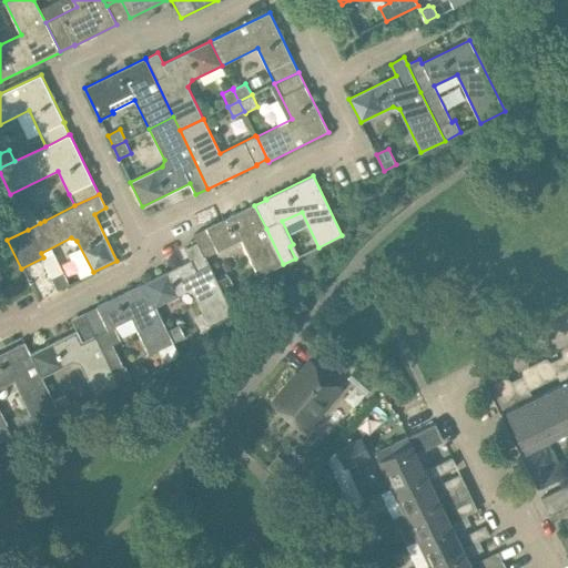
[(283,264),(266,229),(254,205),(254,204),(206,227),(206,229),(194,234),(198,243),(205,259),(242,241),(259,276),(283,264)]
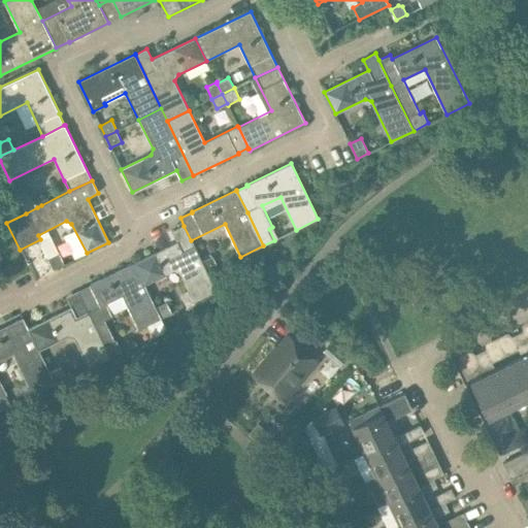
[(21,202),(26,213),(37,207),(32,197),(21,202)]
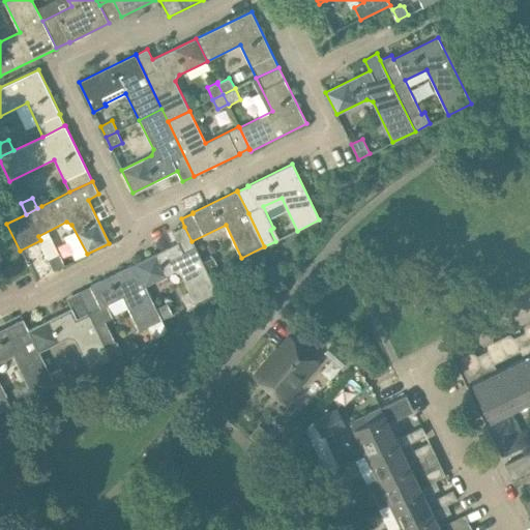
[(208,274),(202,263),(192,241),(184,227),(173,232),(178,242),(135,264),(145,286),(176,271),(181,273),(196,302),(216,292),(208,274)]
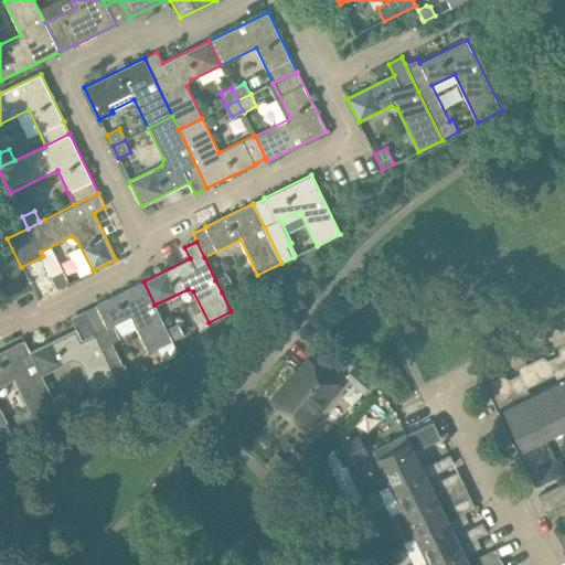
[(68,283),(63,270),(51,277),(57,288),(68,283)]
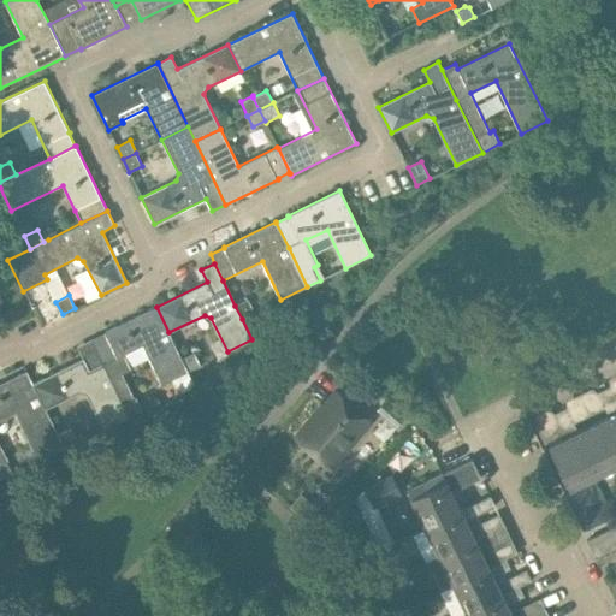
[(235,306),(242,319),(255,312),(249,298),(235,306)]
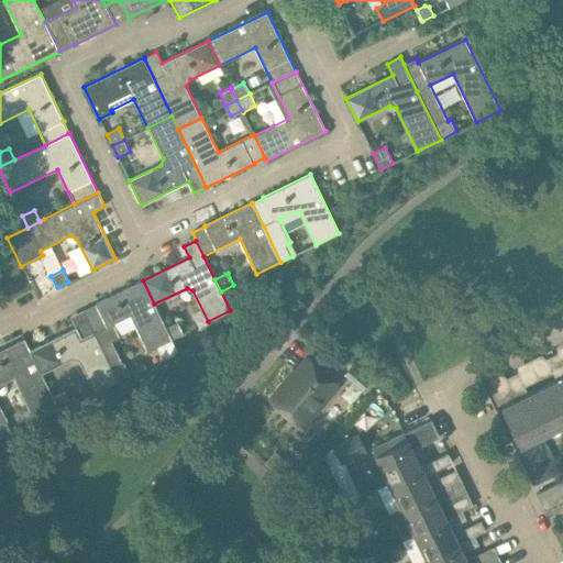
[(165,327),(154,304),(143,280),(95,304),(101,317),(89,323),(94,332),(117,381),(130,375),(123,363),(121,364),(111,343),(120,339),(112,324),(130,316),(147,351),(161,344),(172,339),(165,327)]
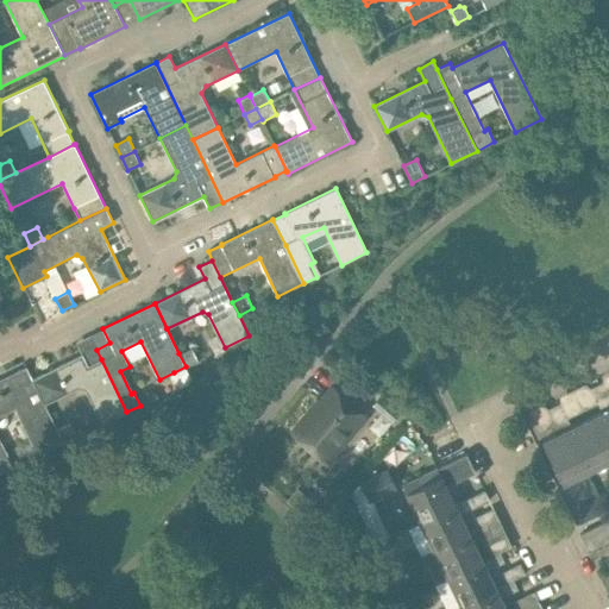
[(193,347),(179,353),(186,366),(199,360),(193,347)]
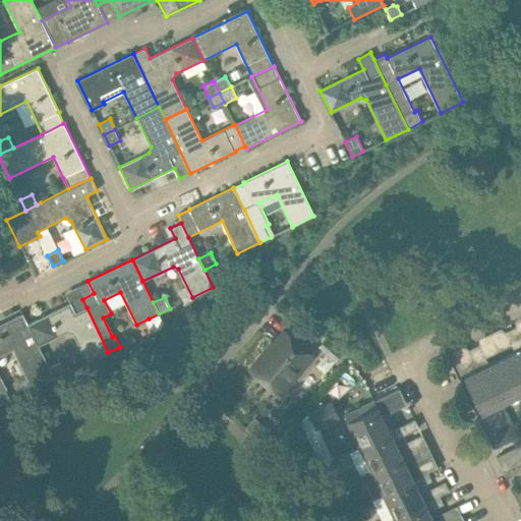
[(27,325),(39,346),(67,332),(73,334),(88,362),(108,352),(87,307),(75,312),(71,303),(27,325)]
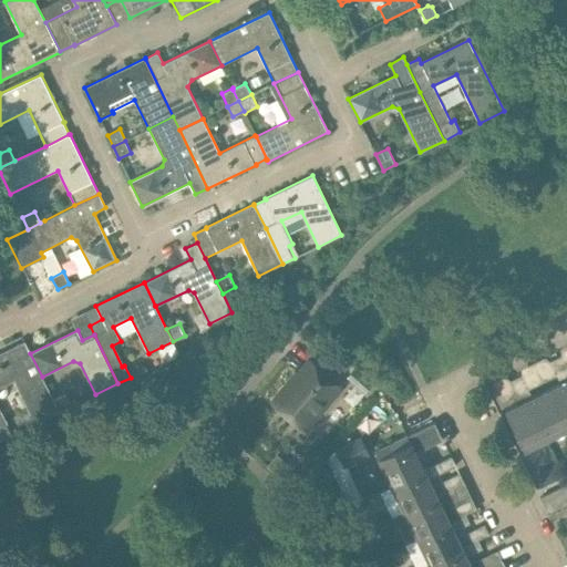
[(0,441),(11,435),(6,424),(8,423),(0,408),(0,382),(12,377),(35,424),(60,412),(54,401),(53,400),(45,382),(42,377),(30,353),(24,341),(0,352),(0,441)]
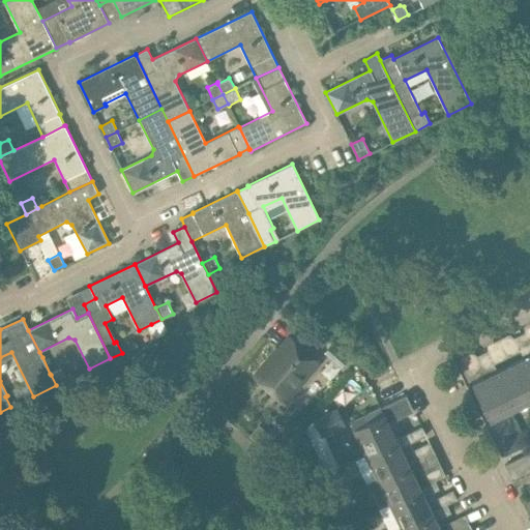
[(514,337),(519,348),(529,343),(525,332),(514,337)]
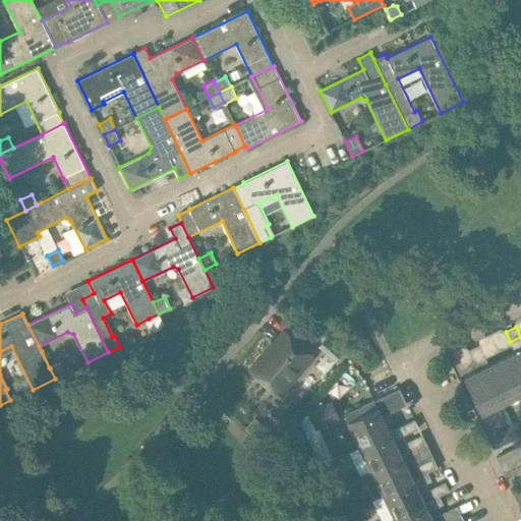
[(313,356),(284,331),(249,369),(279,396),(313,356)]
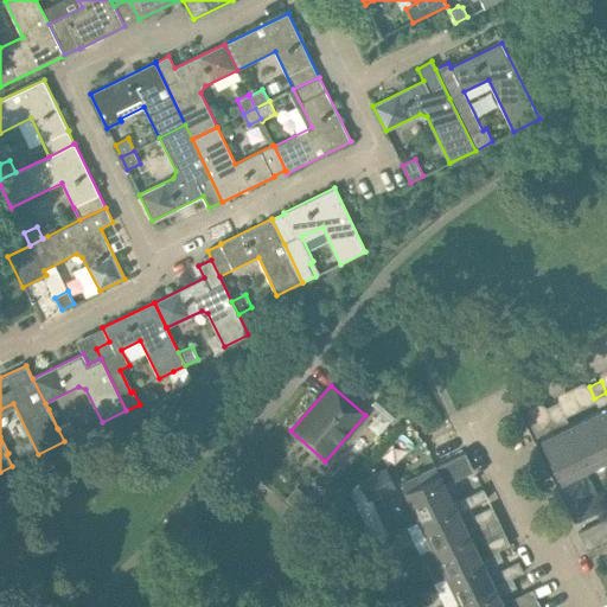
[(606,408),(606,393),(594,398),(600,410),(606,408)]
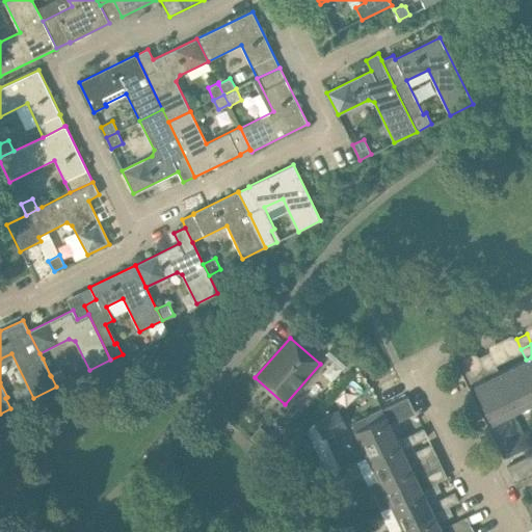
[(333,346),(325,353),(343,369),(350,361),(333,346)]
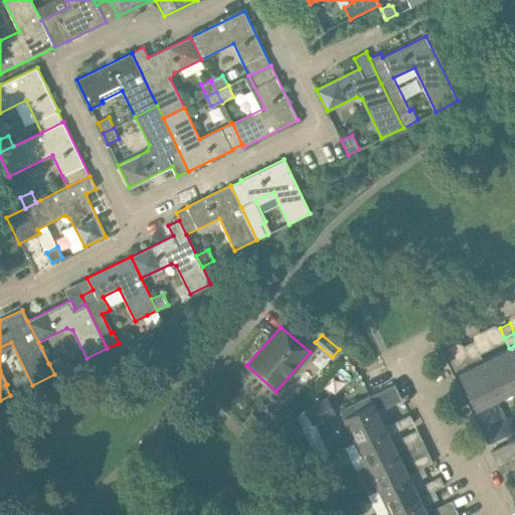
[(469,343),(464,346),(469,356),(479,351),(474,341),(469,343)]
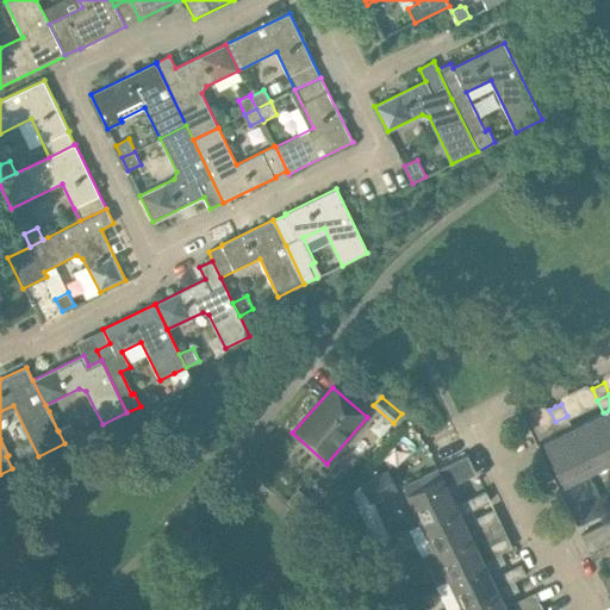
[(589,421),(609,462),(609,410),(603,412),(589,421)]
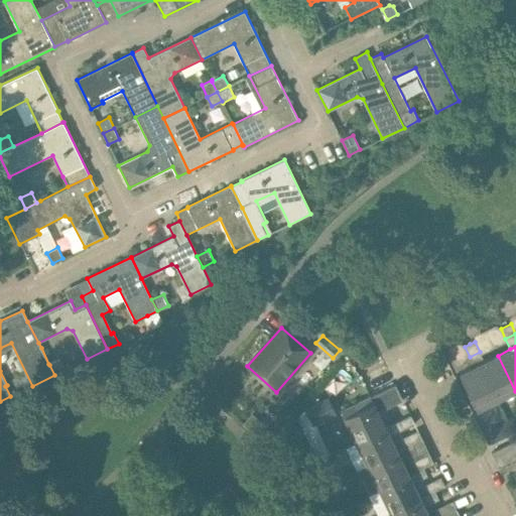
[(497,400),(515,391),(498,356),(485,362),(480,352),(470,357),(474,367),(480,364),(497,400)]
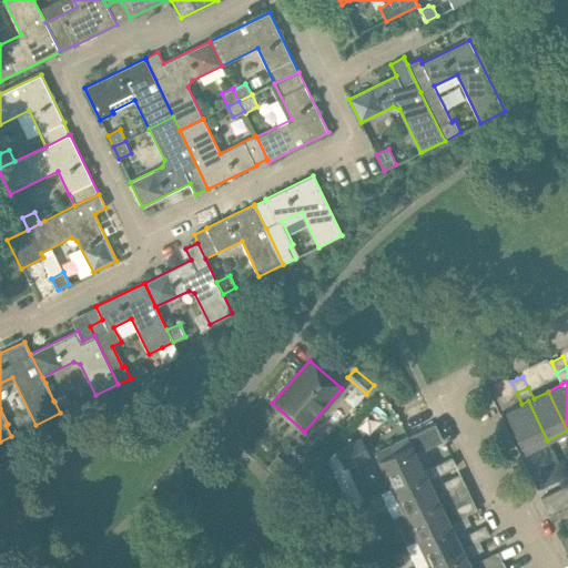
[(64,395),(53,401),(54,402),(60,413),(71,407),(64,395)]
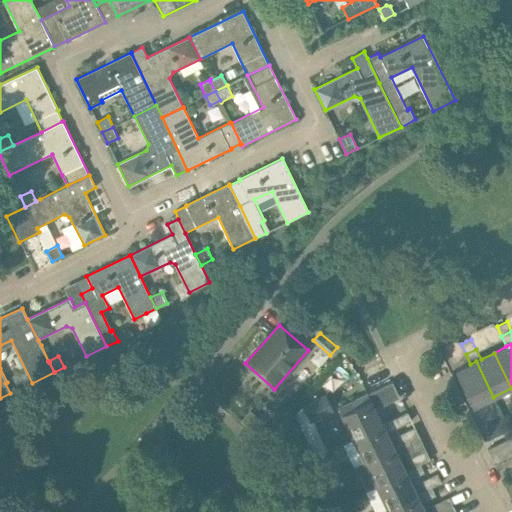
[(476,361),(470,364),(457,370),(475,406),(493,397),(476,361)]
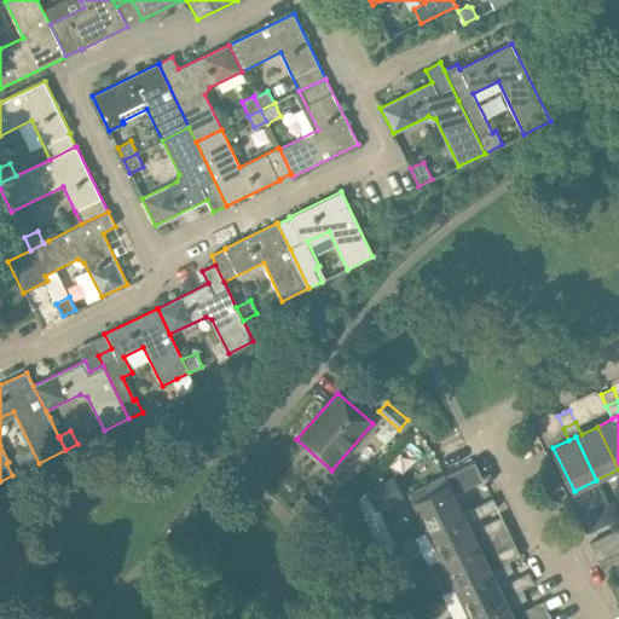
[(449,485),(414,502),(428,531),(463,513),(455,495),(484,480),(475,462),(445,476),(449,485)]
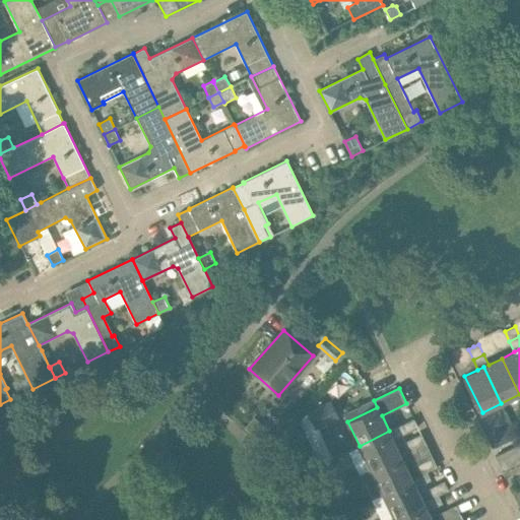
[(319,428),(340,416),(332,400),(300,416),(315,447),(326,442),(319,428)]
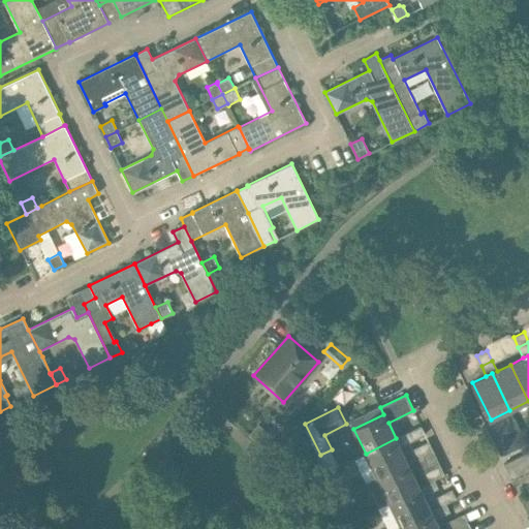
[(421,426),(396,438),(366,454),(377,477),(408,463),(400,447),(426,435),(421,426)]
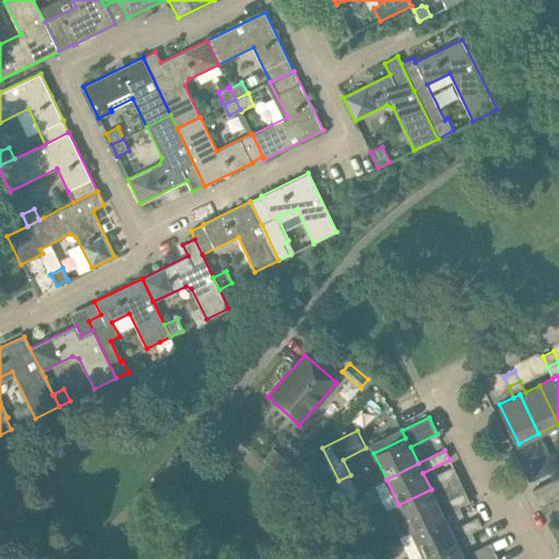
[(431,489),(399,504),(387,511),(399,536),(412,531),(443,514),(436,498),(443,495),(445,501),(465,491),(458,476),(431,489)]
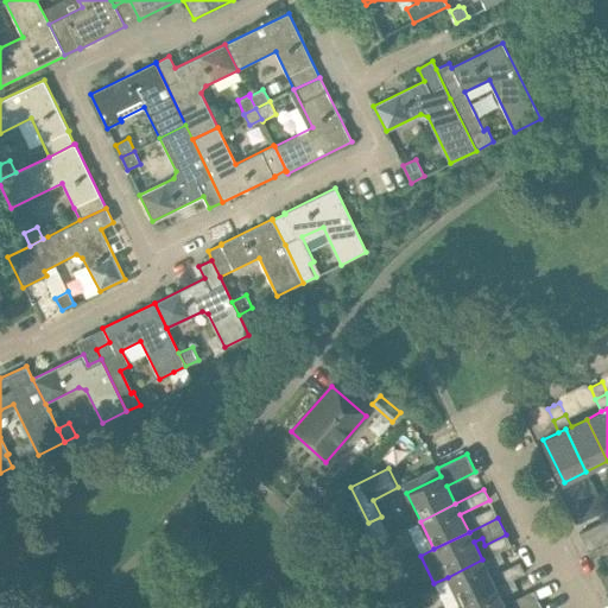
[(607,519),(580,533),(588,551),(607,540),(607,519)]
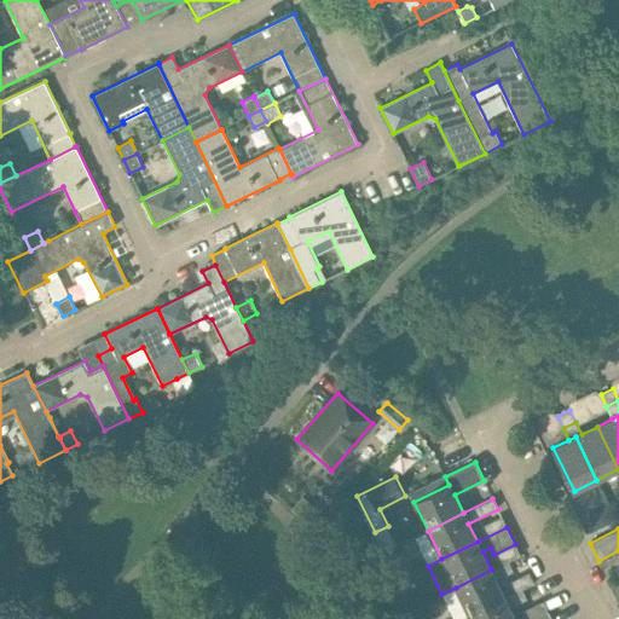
[(505,597),(496,579),(513,571),(508,561),(491,570),(456,588),(469,615),(505,597)]
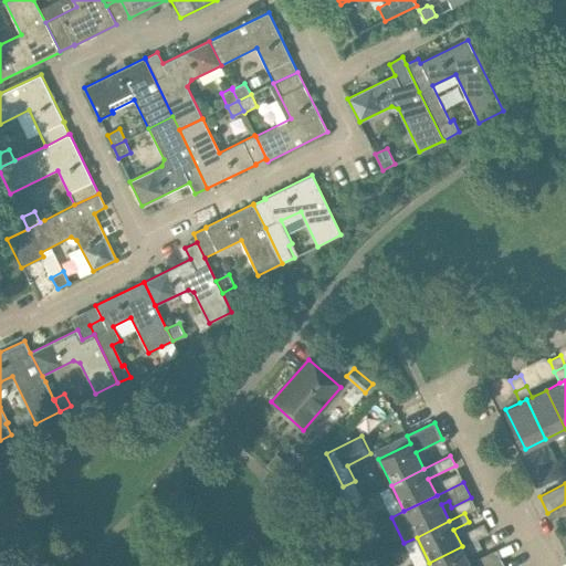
[(471,565),(467,556),(482,548),(478,538),(462,546),(429,563),(421,565),(471,565)]
